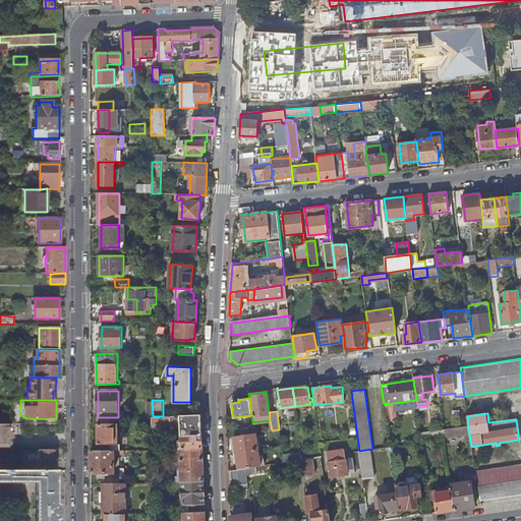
[(179,449),(203,448),(200,414),(181,415),(182,446),(179,446),(179,449)]
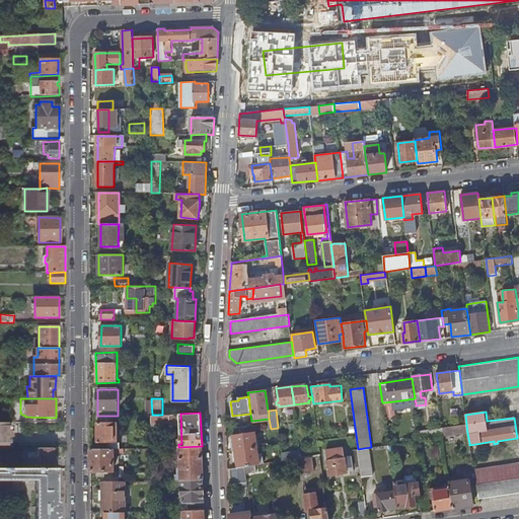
[(159,422),(177,422),(177,414),(162,415),(152,415),(152,422),(159,422)]
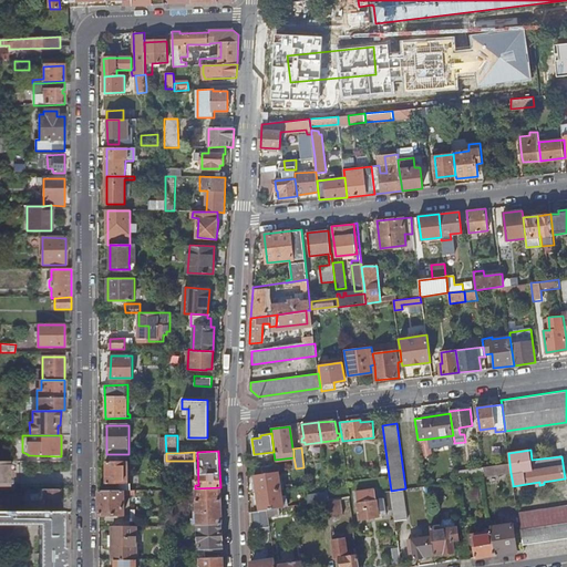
[(106,483),(129,483),(127,454),(106,454),(106,483)]
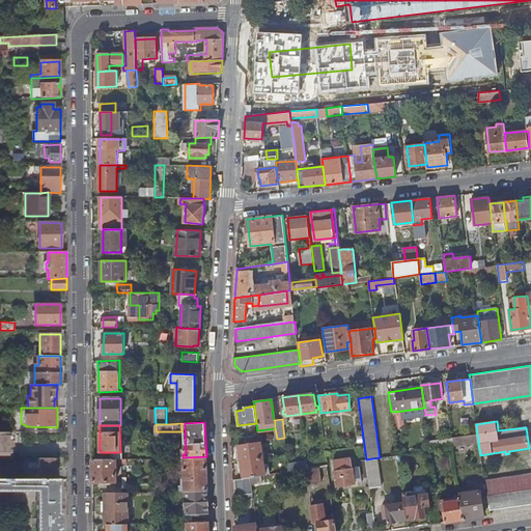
[(9,432),(0,431),(0,455),(9,456),(9,447),(11,447),(11,441),(9,441),(9,432)]
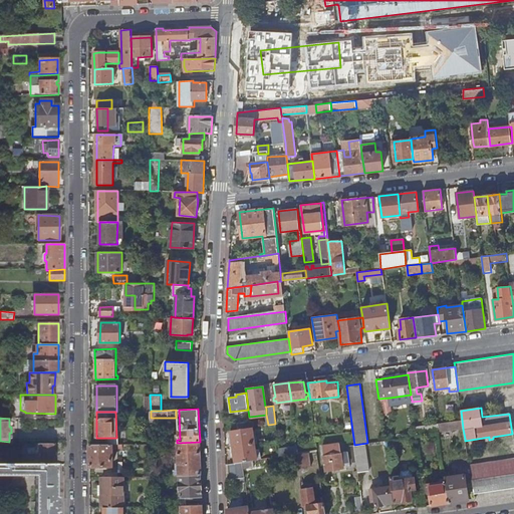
[(454,430),(463,429),(462,420),(438,424),(439,433),(454,430)]
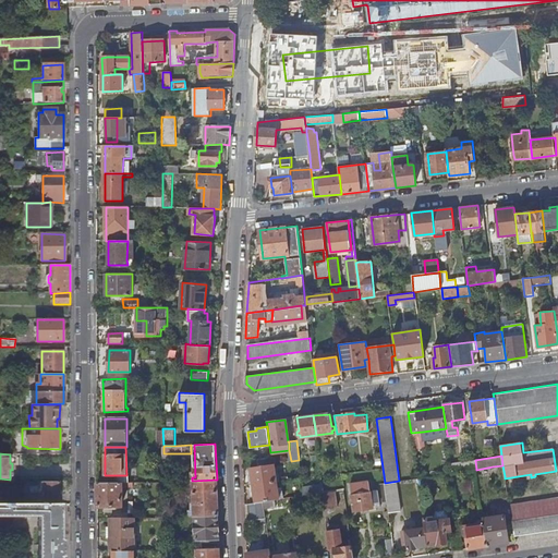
[(258,466),(273,464),(271,457),(257,459),(258,466)]
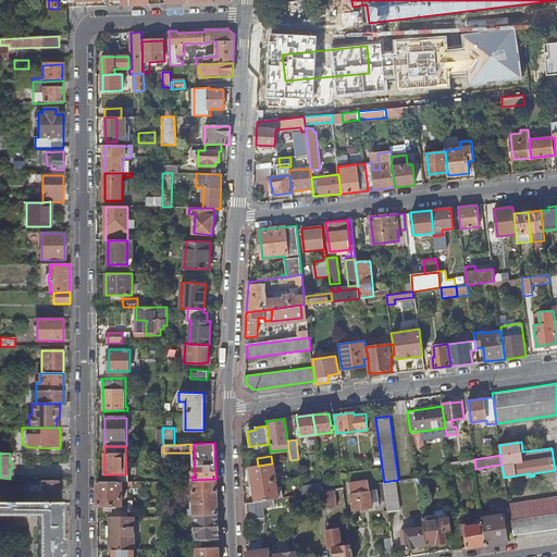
[(453,471),(474,468),(473,459),(450,462),(453,471)]
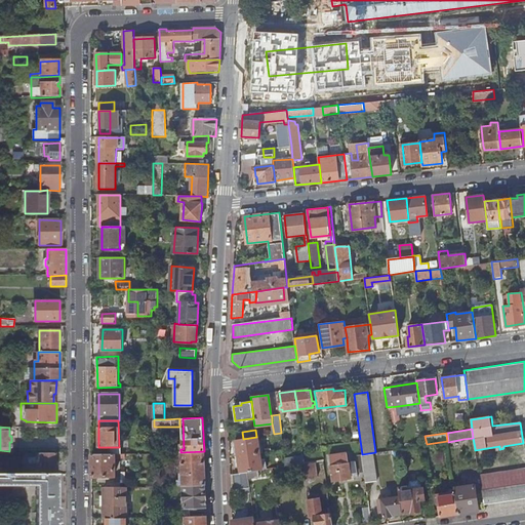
[(238,455),(259,452),(257,437),(256,437),(243,439),(235,440),(238,455)]
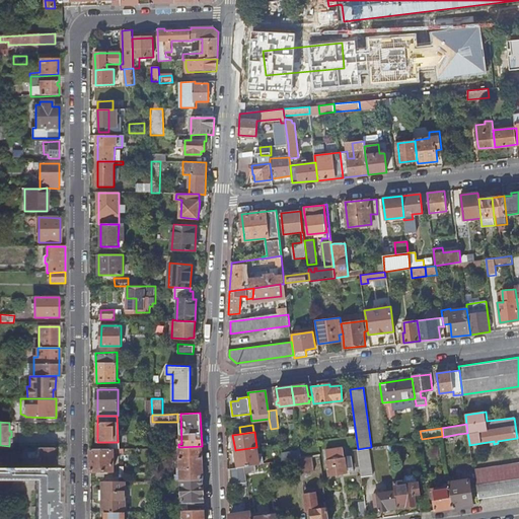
[(320,455),(318,445),(311,446),(312,456),(319,455),(320,455)]
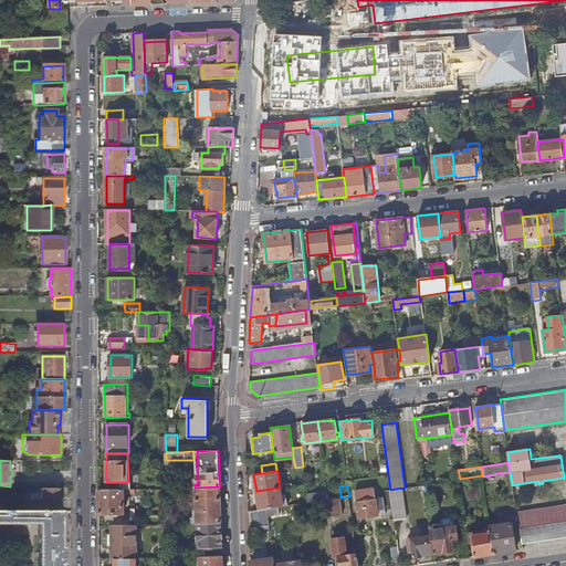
[(197,523),(221,522),(220,486),(195,488),(189,488),(189,494),(192,494),(196,494),(197,516),(194,516),(190,516),(191,524),(197,523)]
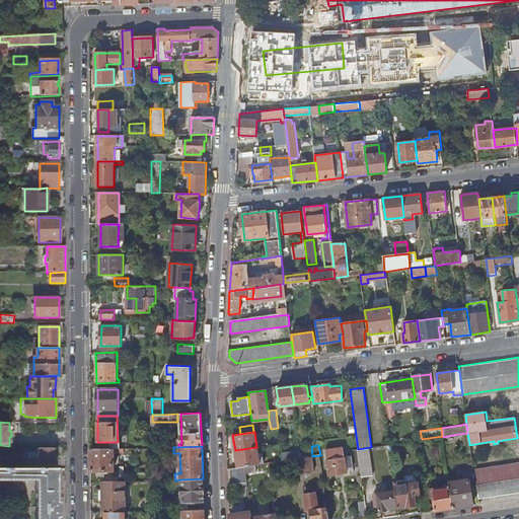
[(260,464),(256,447),(235,450),(237,467),(244,466),(260,464)]
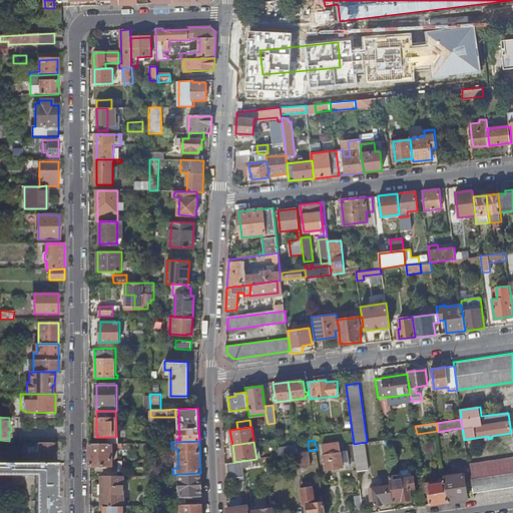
[(27,463),(54,463),(54,443),(38,443),(38,454),(27,453),(27,463)]
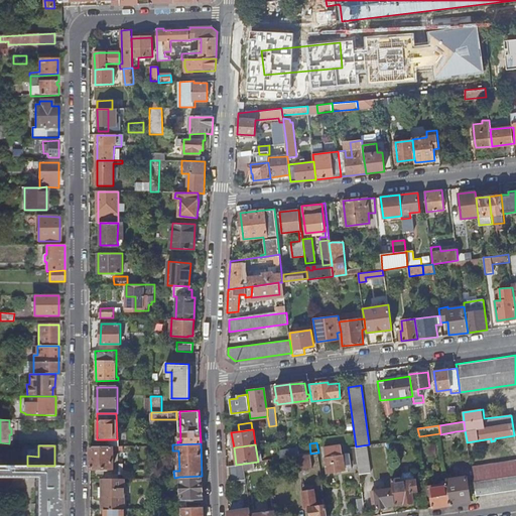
[(91,469),(113,468),(112,450),(123,450),(123,445),(90,446),(91,469)]
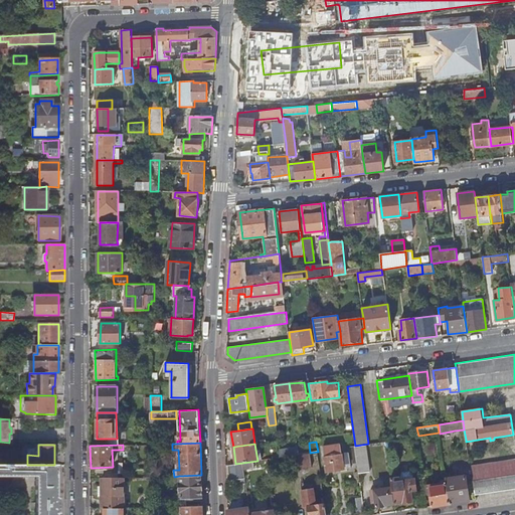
[(370,472),(366,445),(355,446),(357,464),(358,472),(358,473),(370,472)]
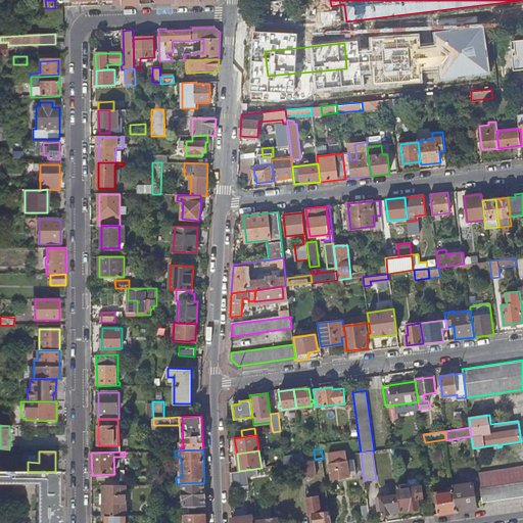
[(346,453),(328,455),(332,479),(350,477),(349,473),(357,472),(354,461),(347,462),(346,453)]
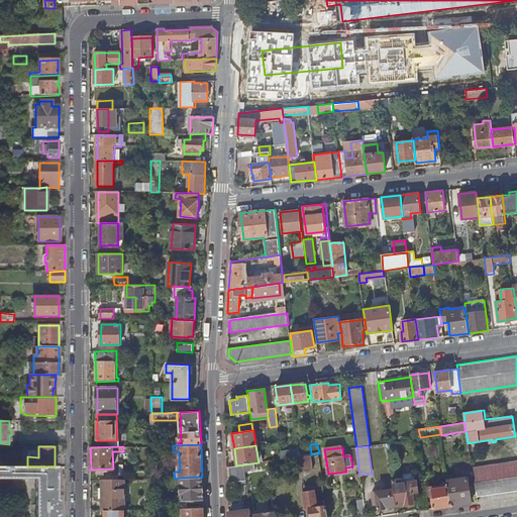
[(291,450),(281,451),(282,458),(292,457),(291,450)]
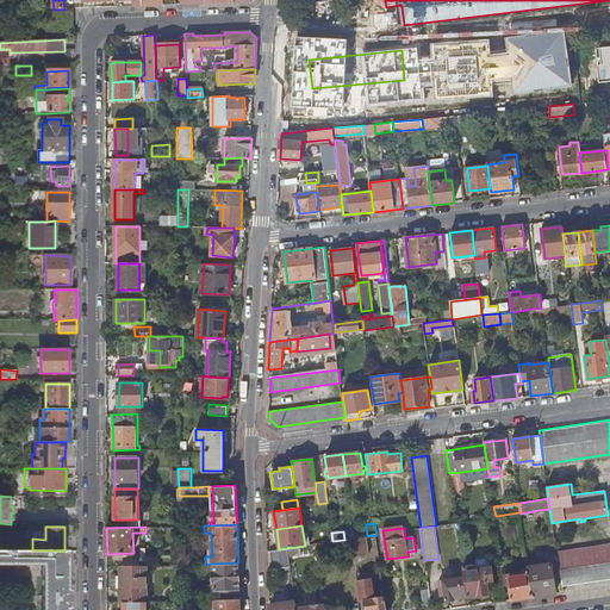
[(349,555),(369,553),(367,536),(347,540),(349,555)]
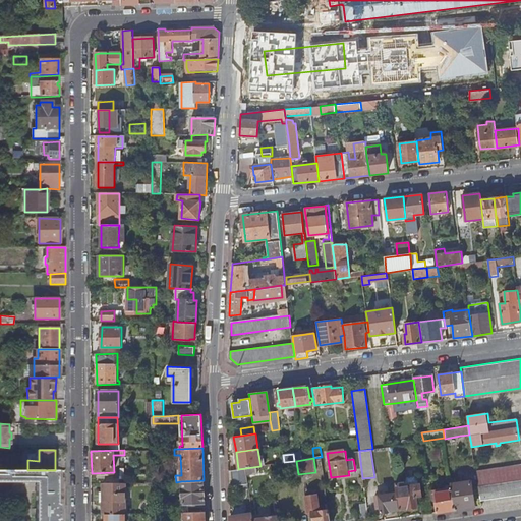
[(395,481),(400,510),(418,507),(416,497),(422,496),(420,484),(418,484),(406,486),(406,483),(405,483),(400,484),(399,473),(398,473),(397,465),(393,465),(395,481)]
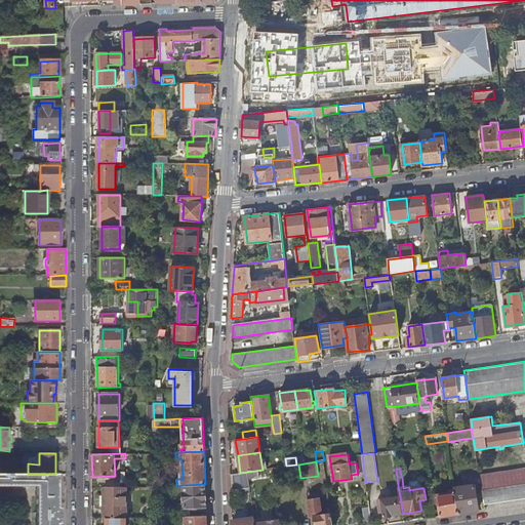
[(524,498),(524,469),(480,476),(484,505),(524,498)]
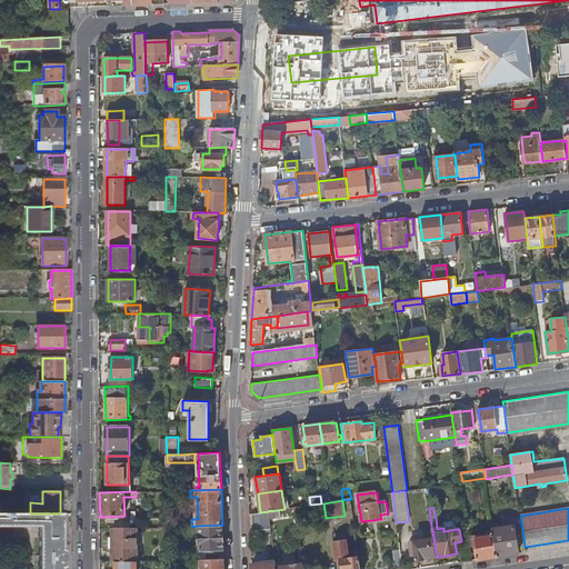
[(270,529),(268,511),(260,512),(252,513),(253,531),(270,529)]
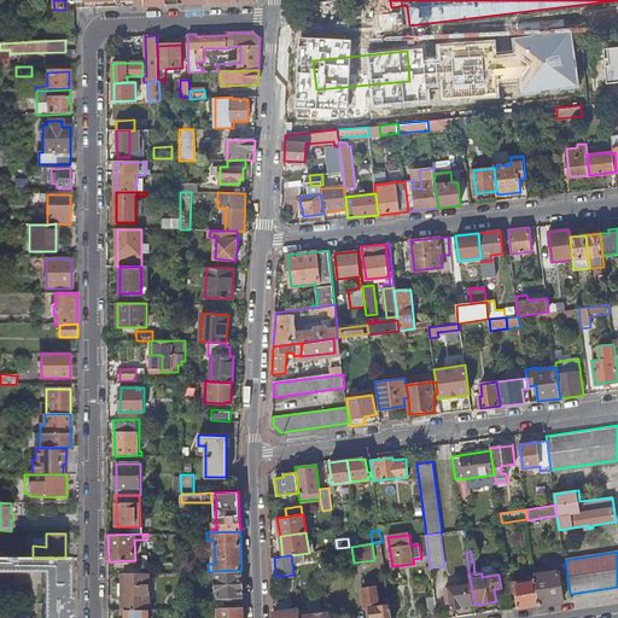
[(0,571),(44,571),(44,617),(68,617),(68,611),(69,611),(69,602),(68,602),(68,558),(65,558),(33,558),(0,558),(0,571)]
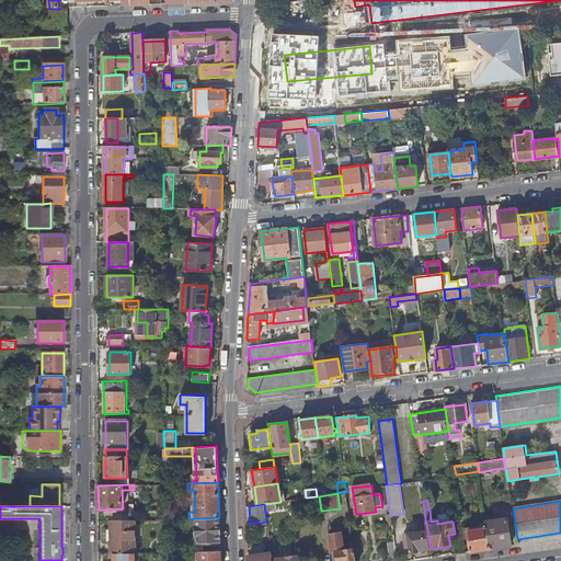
[(437,524),(450,522),(450,517),(447,513),(438,514),(436,521),(437,521),(437,524)]
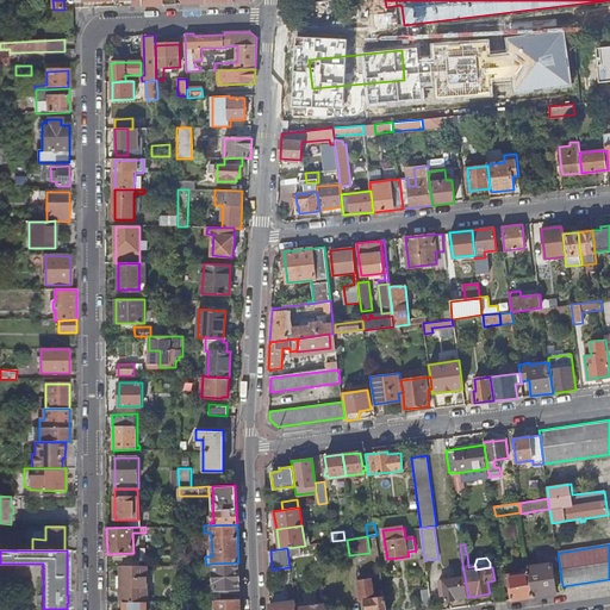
[(221,592),(229,592),(229,589),(240,589),(238,562),(212,564),(213,590),(201,590),(203,601),(215,599),(222,599),(221,592)]
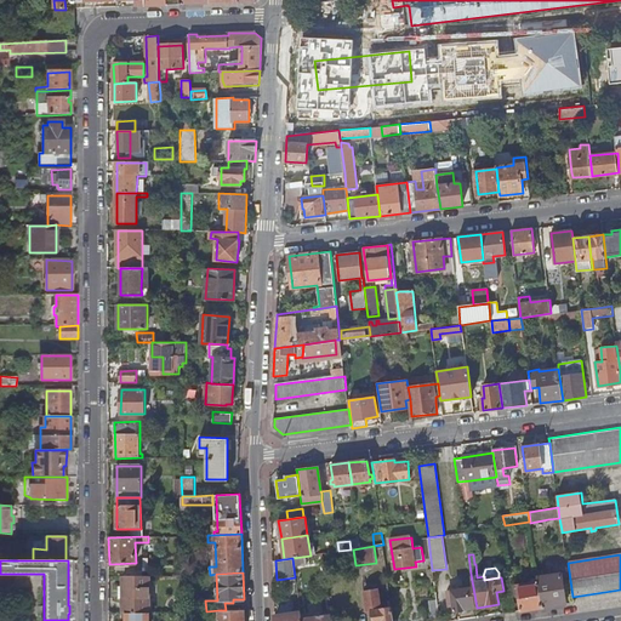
[(477,608),(471,574),(462,575),(465,590),(446,592),(448,600),(453,599),(454,611),(465,610),(465,609),(477,608)]
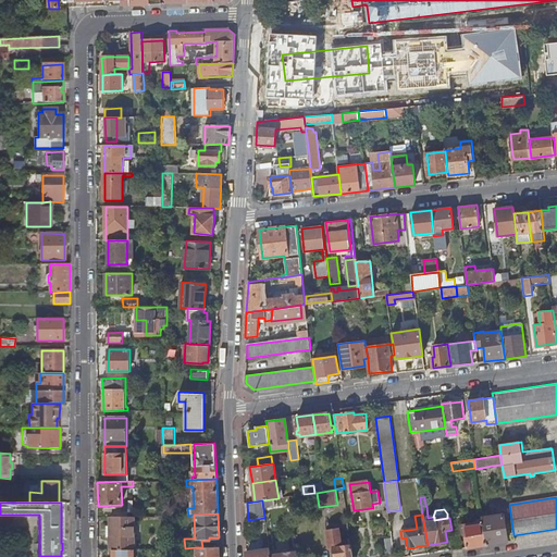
[(486,545),(508,542),(504,515),(482,518),(483,522),(486,545)]
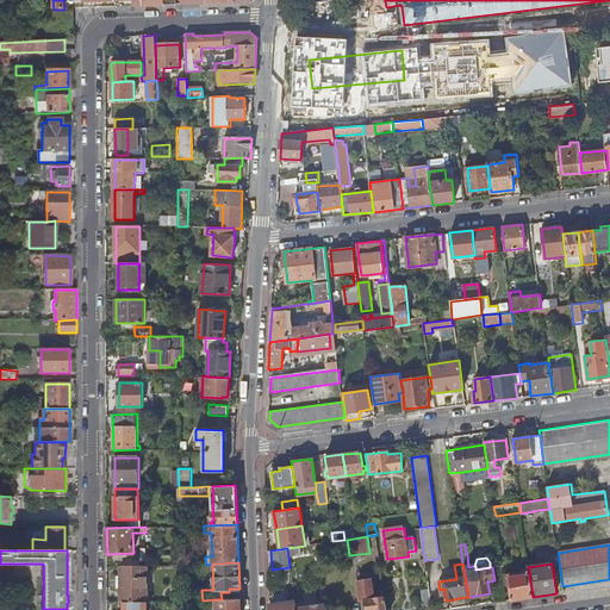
[(124,602),(137,602),(145,602),(147,602),(145,566),(120,566),(120,587),(122,602),(124,602)]
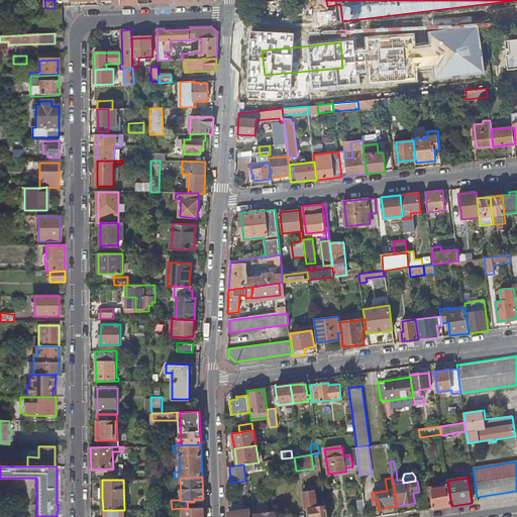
[(434,508),(451,506),(448,485),(428,487),(429,495),(431,494),(434,508)]
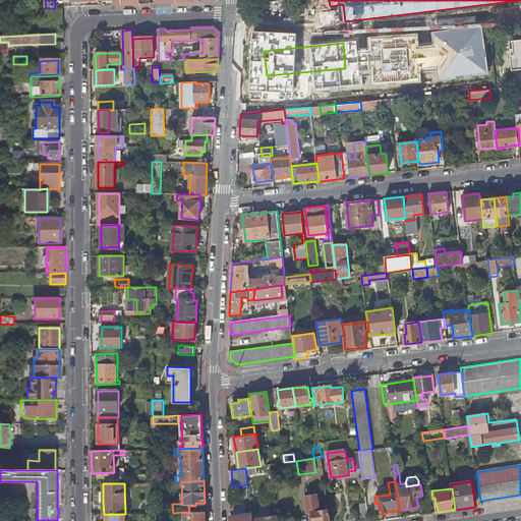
[(330,520),(329,510),(320,511),(317,494),(305,496),(307,513),(311,512),(312,520),(330,520)]
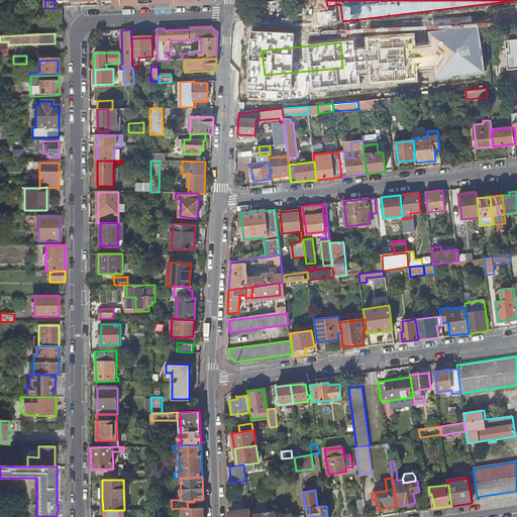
[(429,509),(427,497),(419,498),(421,510),(429,509)]
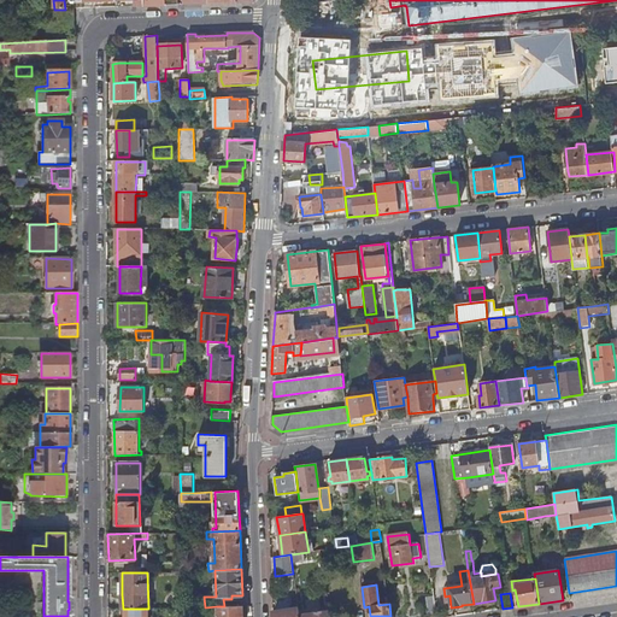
[(244,616),(244,606),(224,606),(217,606),(218,615),(217,616),(244,616)]
